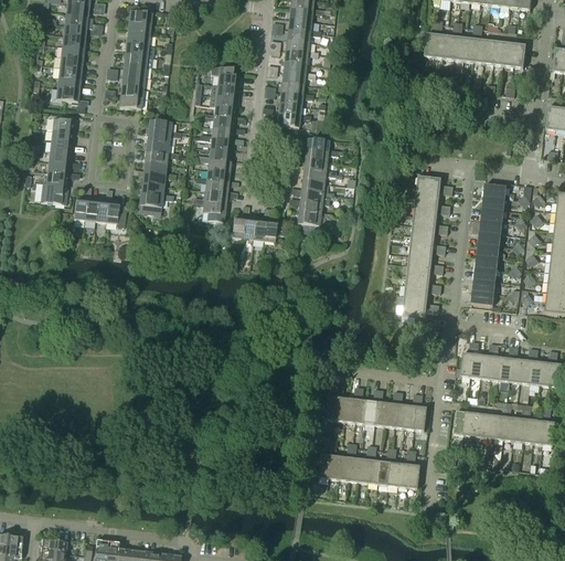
[(291,0),(290,8),(311,10),(311,13),(317,13),(318,8),(312,8),(312,0),(291,0)]
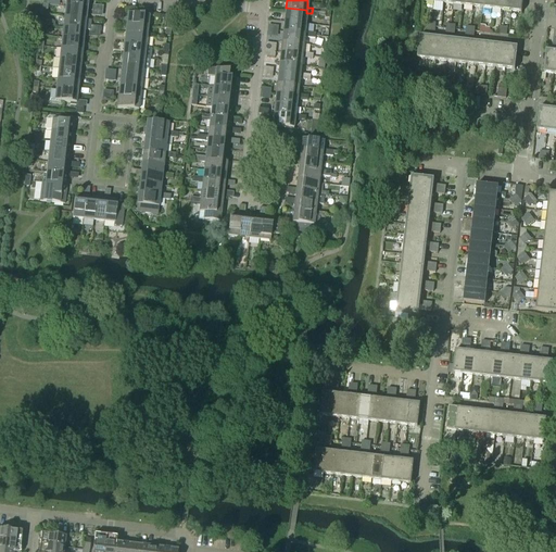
[(513,0),(512,8),(521,9),(522,0),(513,0)]
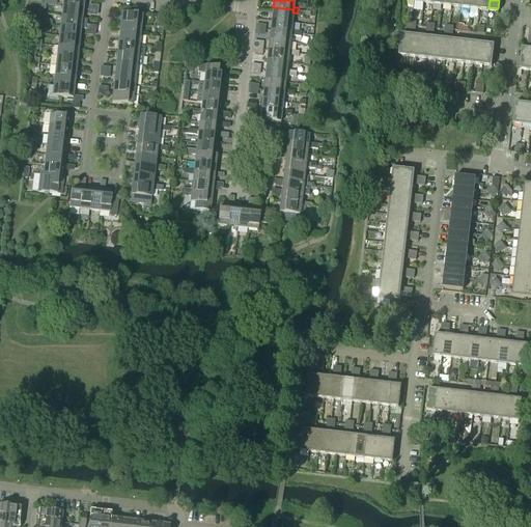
[(62,3),(61,12),(82,16),(83,5),(62,3)]
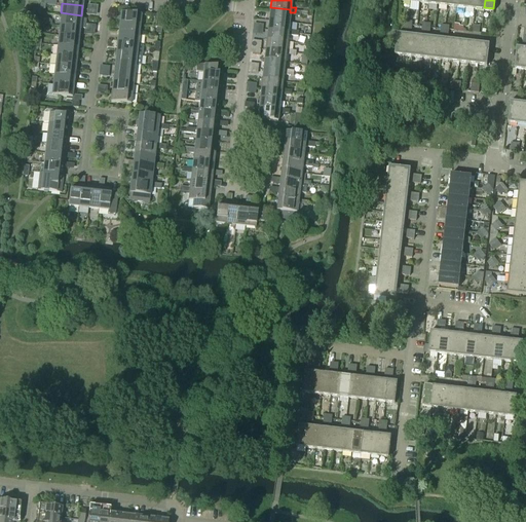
[(270,7),(269,16),(289,20),(290,12),(290,9),(270,7)]
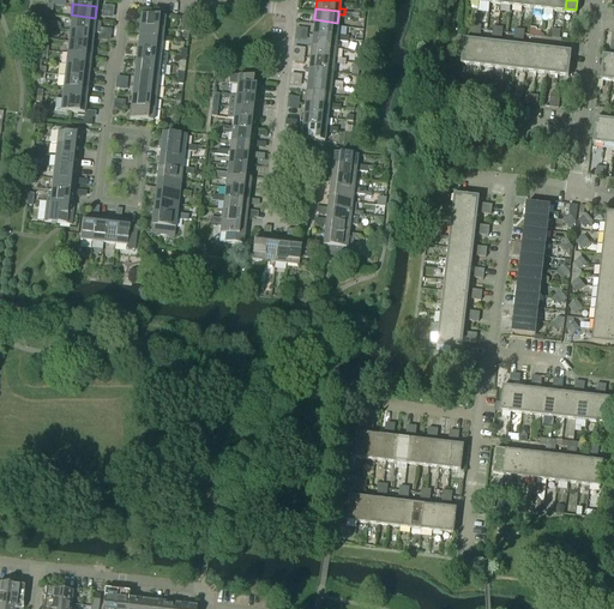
[(140,11),(139,23),(163,25),(164,13),(169,14),(170,12),(162,12),(162,13),(140,11)]
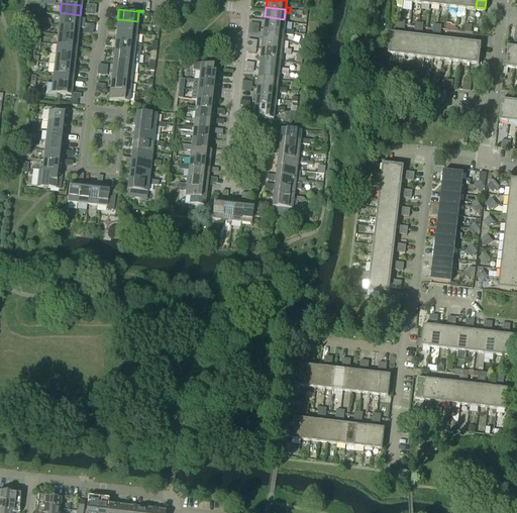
[(60,12),(59,22),(79,24),(80,15),(60,12)]
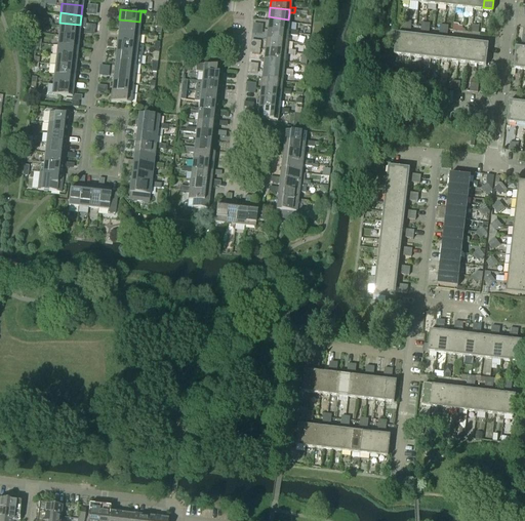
[(269,16),(267,27),(287,29),(287,32),(292,32),(292,27),(287,27),(288,19),(269,16)]
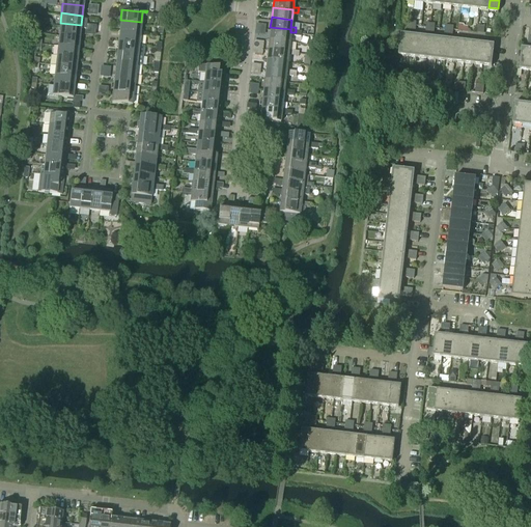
[(120,20),(119,30),(140,32),(141,22),(120,20)]
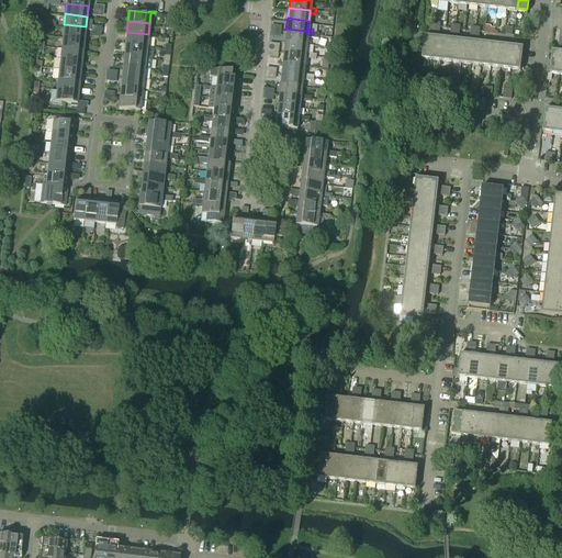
[(64,24),(63,34),(85,37),(86,26),(64,24)]
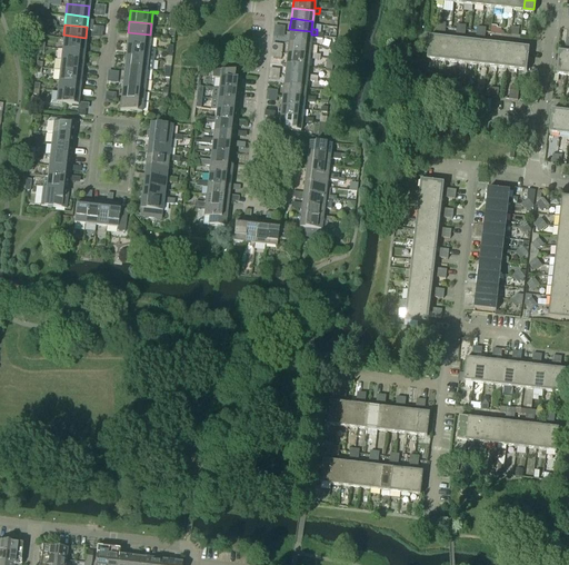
[(289,29),(288,39),(310,42),(311,35),(311,31),(289,29)]
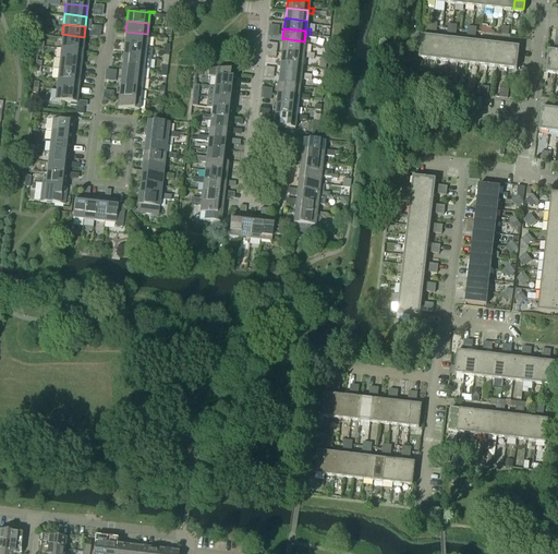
[(125,32),(124,41),(146,44),(147,34),(125,32)]
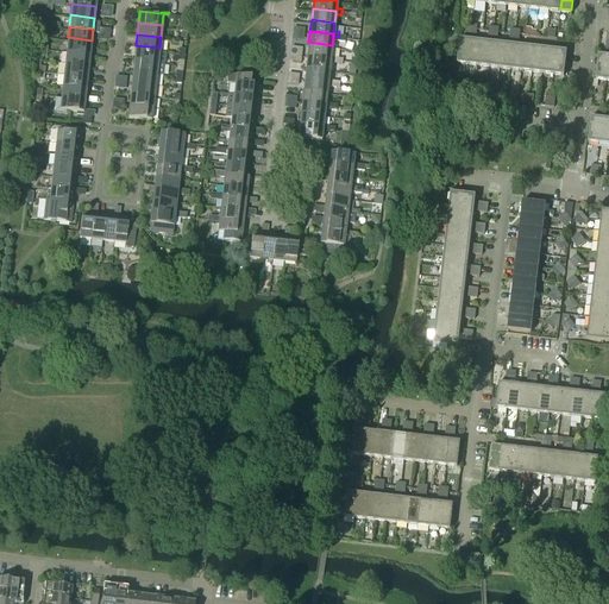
[(457,60),(468,61),(471,36),(460,35),(457,60)]
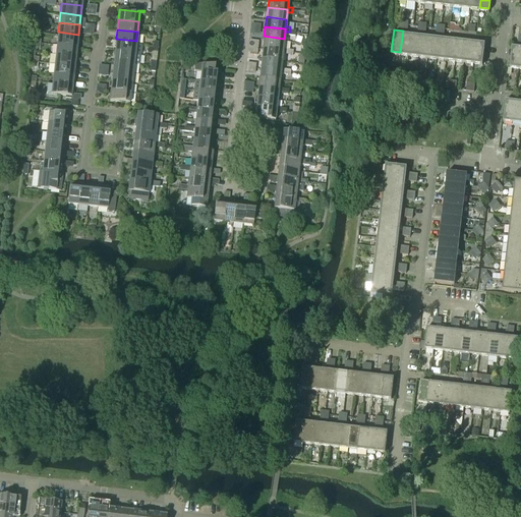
[(400,52),(409,53),(412,32),(403,31),(400,52)]
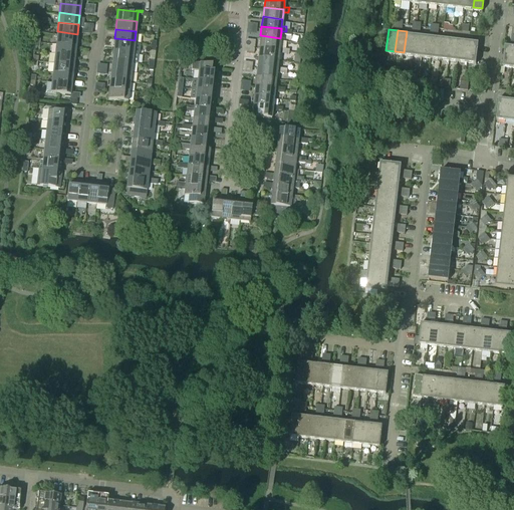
[(57,31),(56,41),(76,43),(77,34),(57,31)]
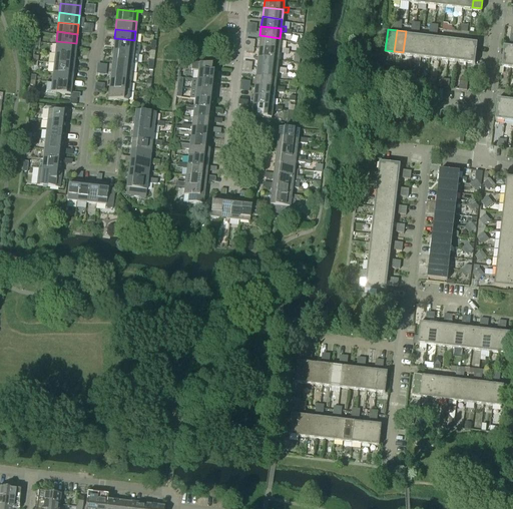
[(403,52),(412,53),(415,32),(406,31),(403,52)]
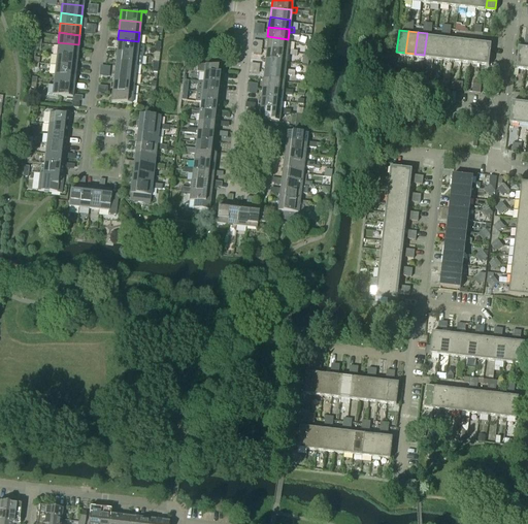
[(424,55),(433,56),(436,34),(427,33),(424,55)]
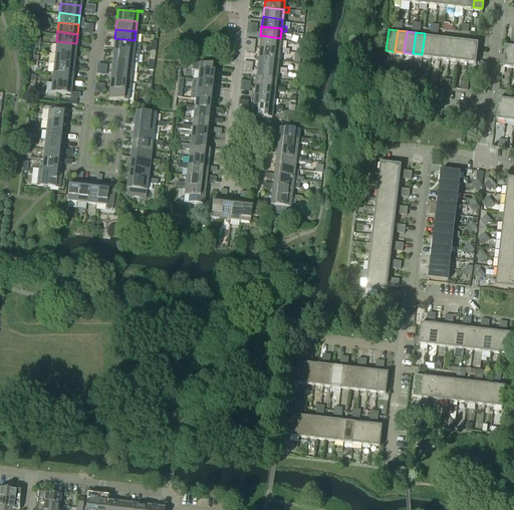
[(422,54),(431,56),(434,34),(425,33),(422,54)]
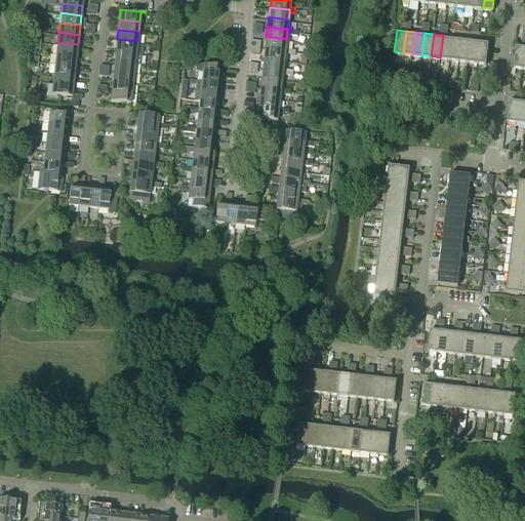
[(440,57),(449,58),(452,36),(443,35),(440,57)]
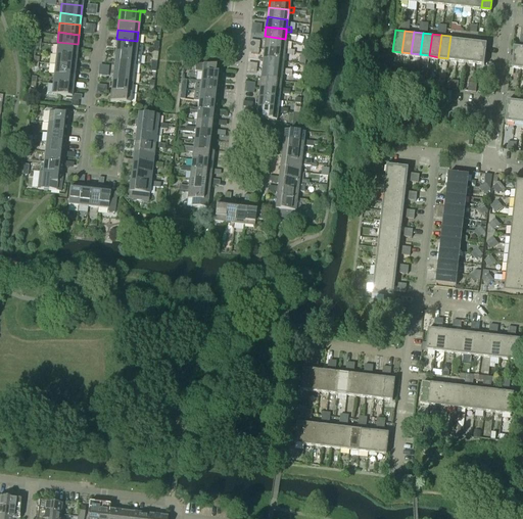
[(265,36),(264,46),(284,48),(284,51),(289,51),(289,46),(284,46),(285,39),(265,36)]
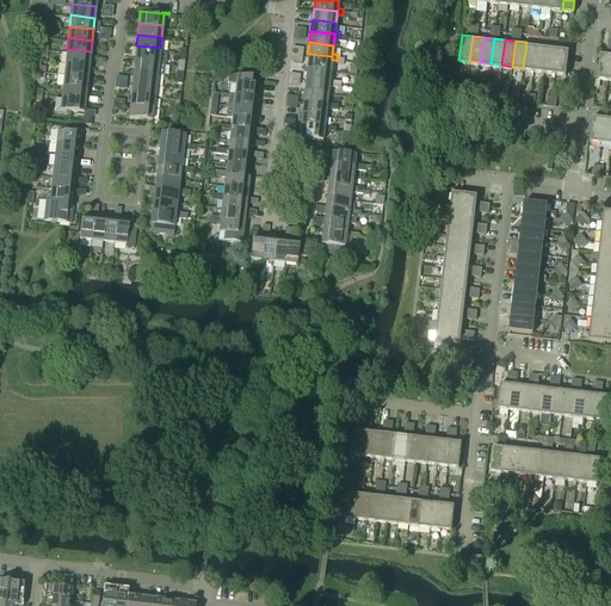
[(523,68),(534,69),(537,43),(526,42),(523,68)]
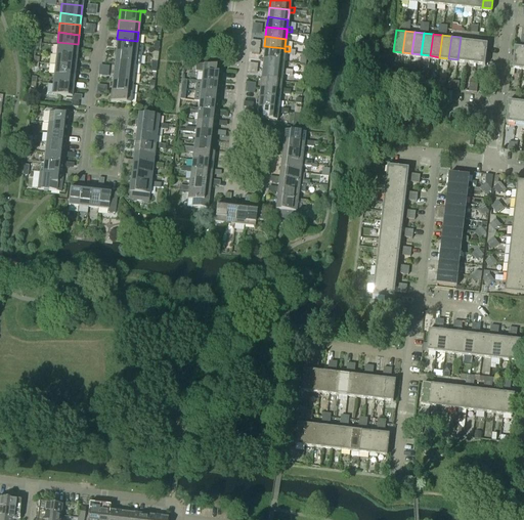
[(457,59),(467,60),(469,38),(461,37),(457,59)]
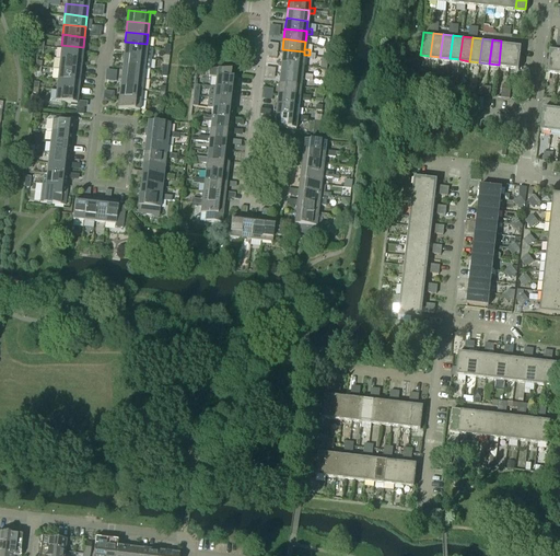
[(499,65),(509,66),(511,42),(501,41),(499,65)]
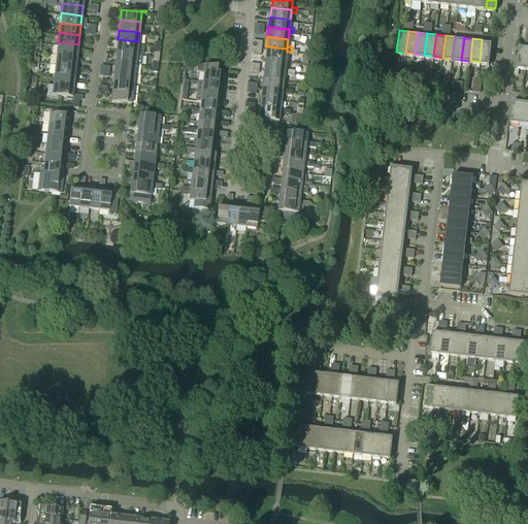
[(118,39),(117,50),(137,52),(138,41),(118,39)]
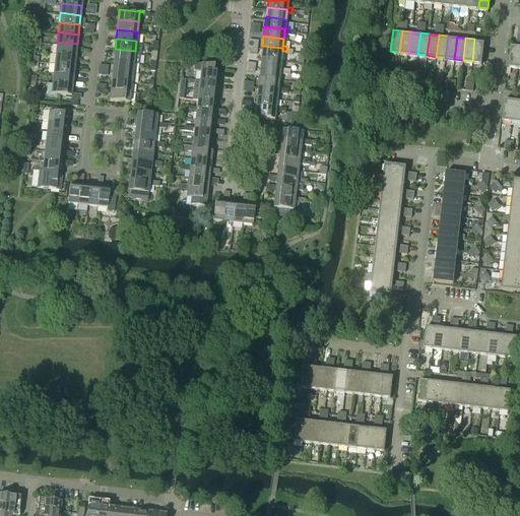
[(474,39),(472,61),(481,62),(484,40),(474,39)]
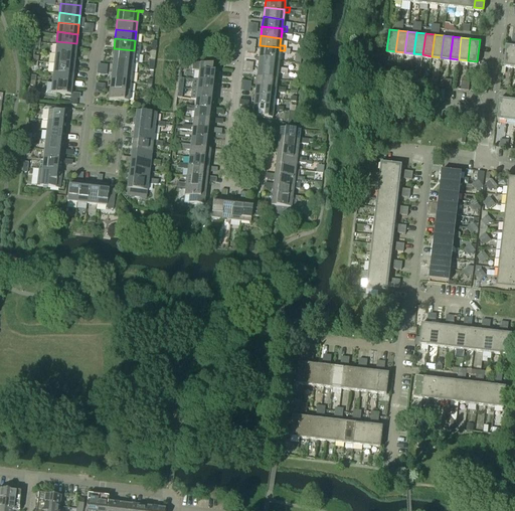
[(56,41),(55,50),(74,53),(76,43),(56,41)]
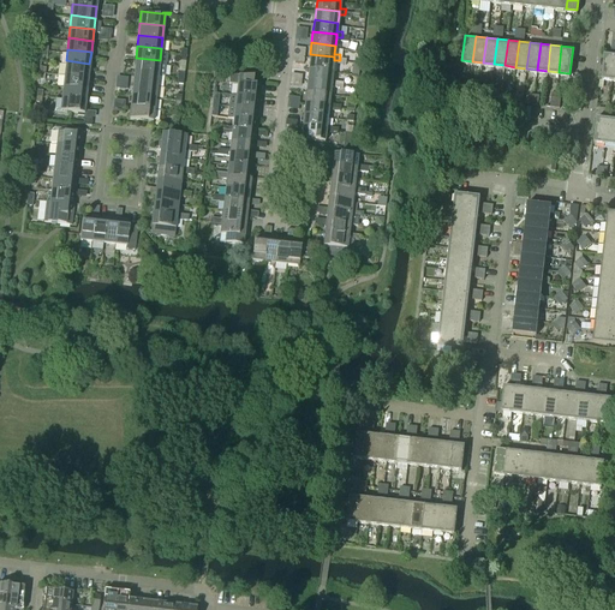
[(601,77),(613,78),(614,53),(614,52),(604,51),(601,77)]
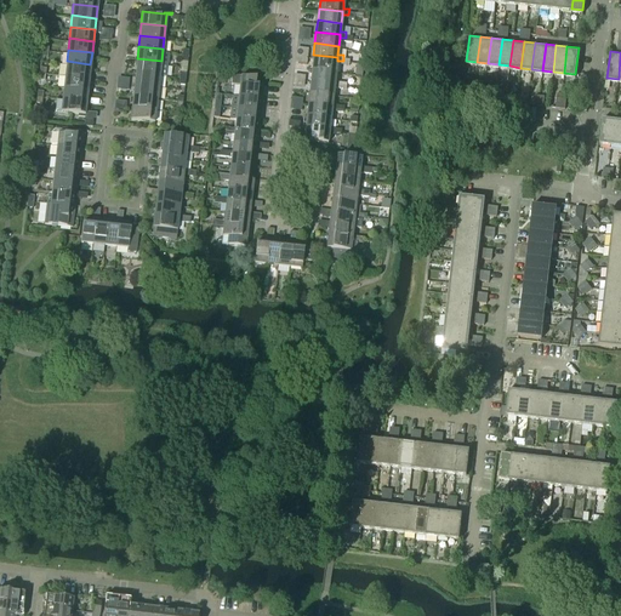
[(313,55),(312,67),(336,69),(337,61),(337,57),(313,55)]
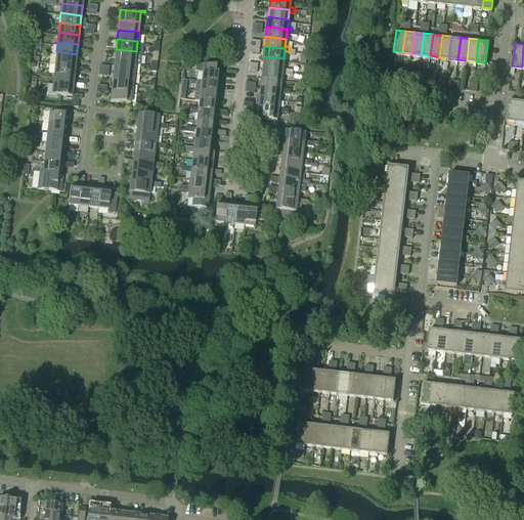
[(116,49),(115,58),(135,60),(140,61),(141,52),(136,51),(116,49)]
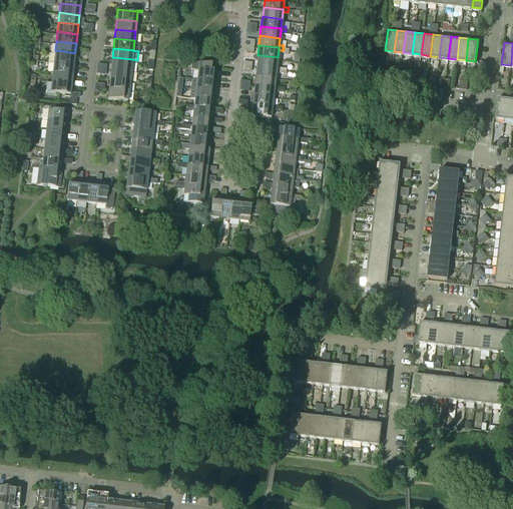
[(55,50),(54,60),(73,62),(74,53),(55,50)]
